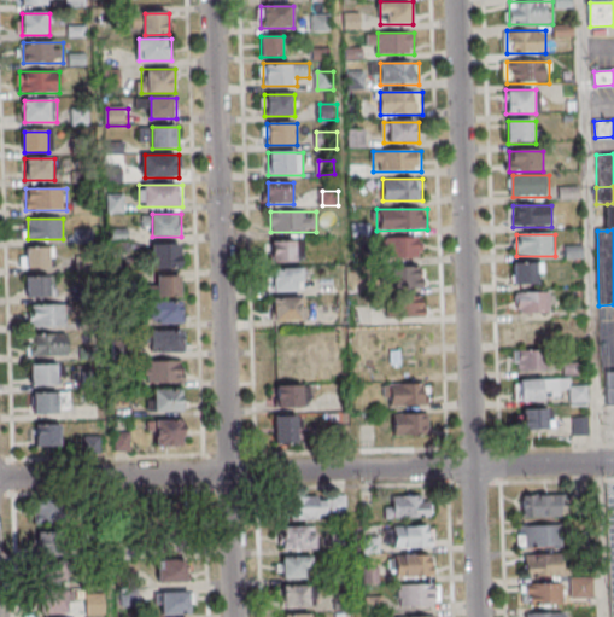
[(386,260),(422,260),(422,239),(386,239),(386,260)]
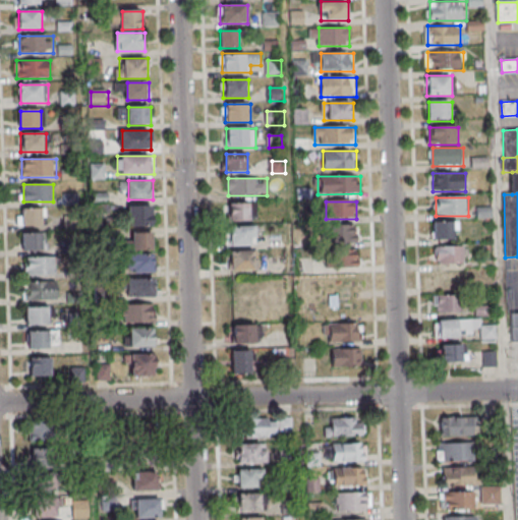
[(257,221),(257,204),(229,204),(229,221),(257,221)]
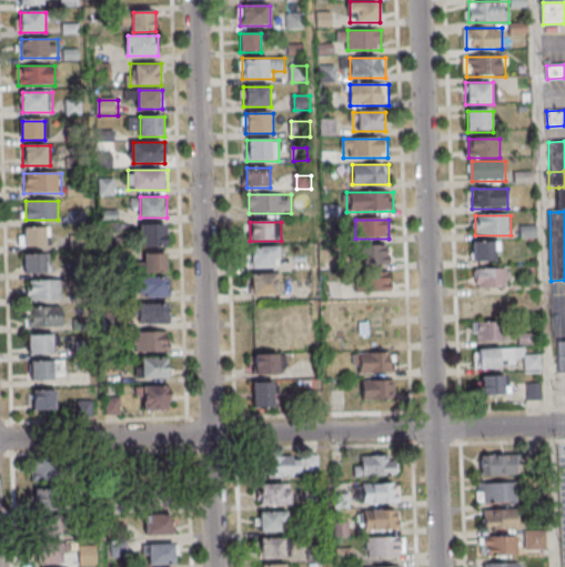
[(167,246),(167,224),(142,224),(142,246),(167,246)]
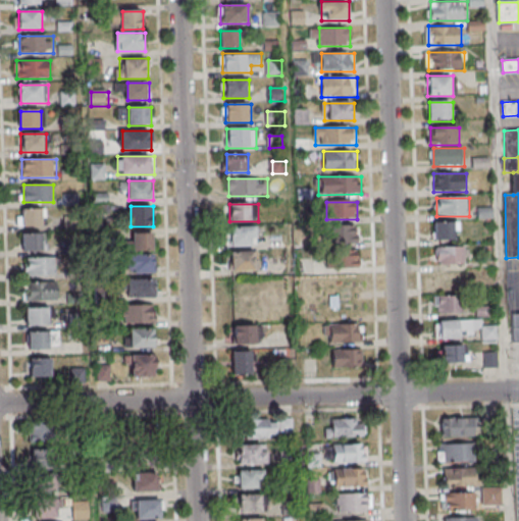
[(495,208),(480,208),(480,219),(495,219),(495,208)]
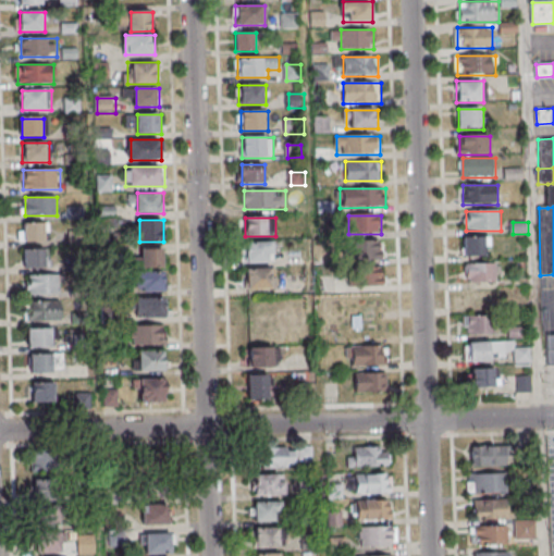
[(47,223),(22,223),(22,242),(47,242),(47,223)]
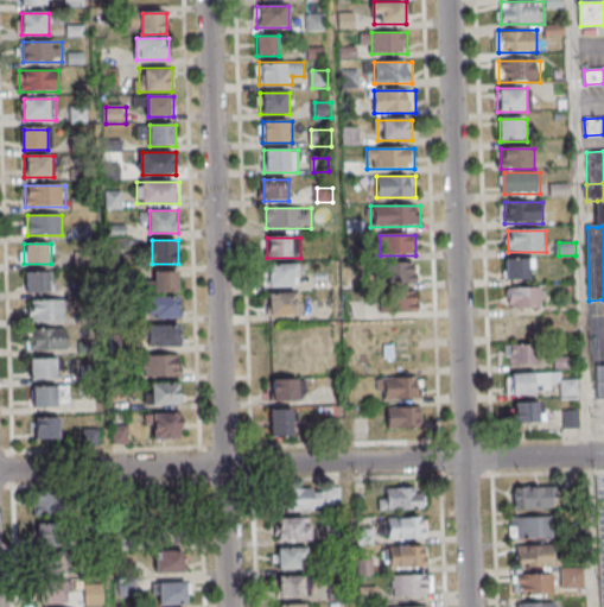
[(507,259),(507,280),(534,280),(534,259),(507,259)]
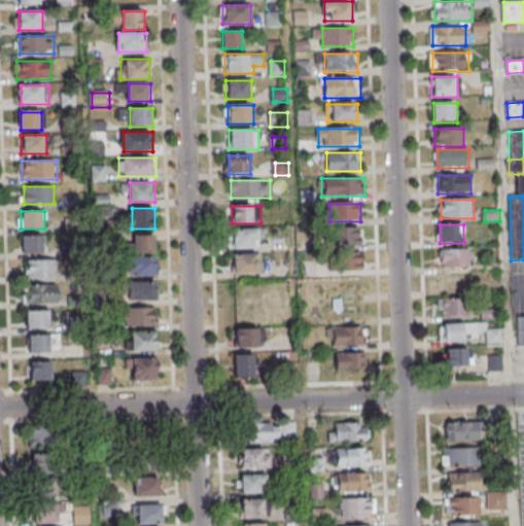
[(363,228),(333,228),(333,247),(363,247),(363,228)]
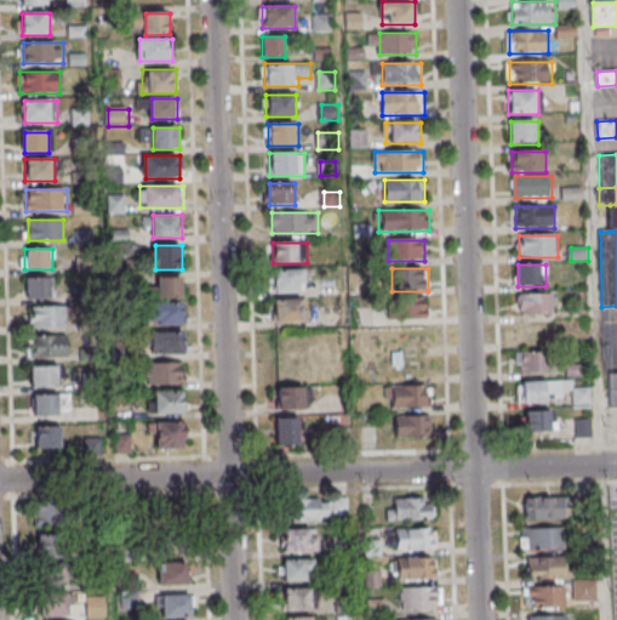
[(272,295),(306,295),(306,269),(272,269),(272,295)]
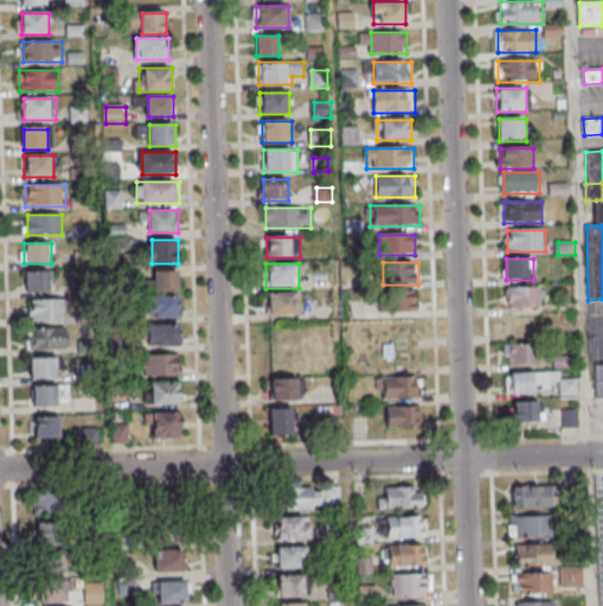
[(51,293),(51,272),(29,272),(29,293),(51,293)]
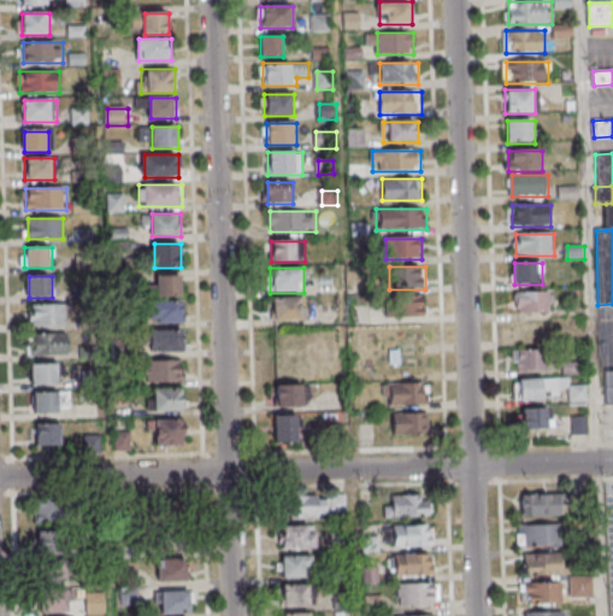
[(155,297),(182,297),(182,276),(155,276),(155,297)]
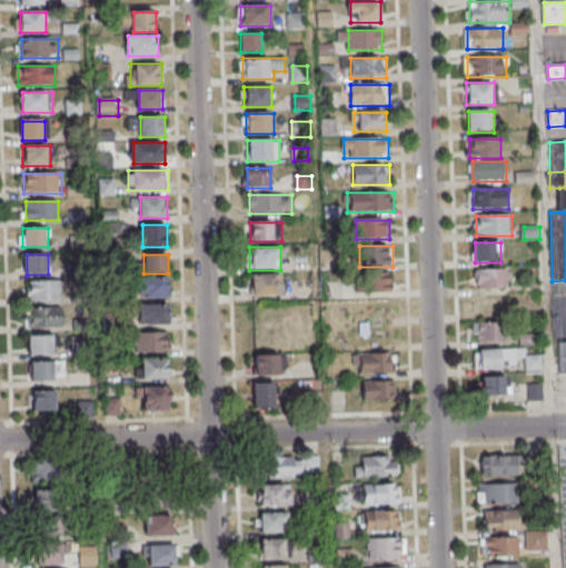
[(509,289),(509,270),(476,270),(477,289),(509,289)]
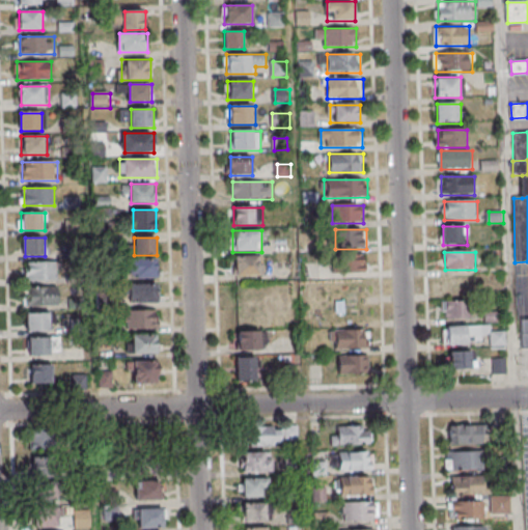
[(366,255),(333,255),(333,274),(366,274),(366,255)]
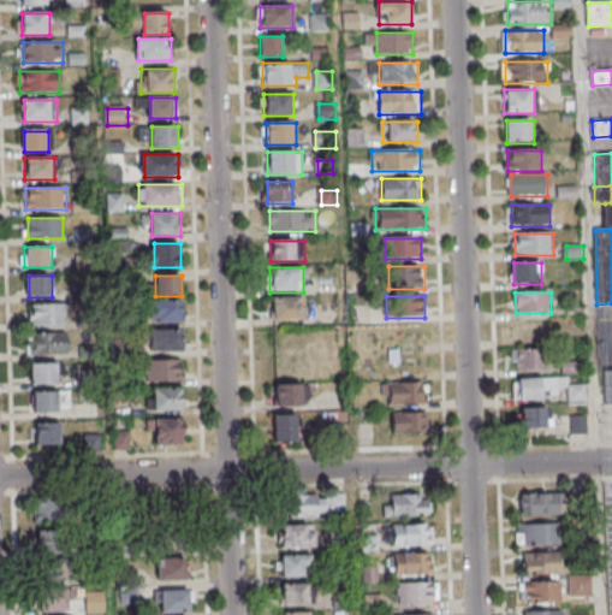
[(273,320),(306,320),(306,297),(273,297),(273,320)]
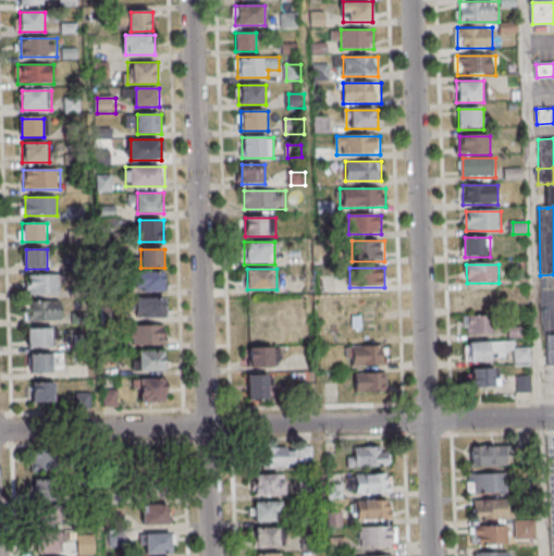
[(165,292),(167,272),(139,272),(139,292),(165,292)]
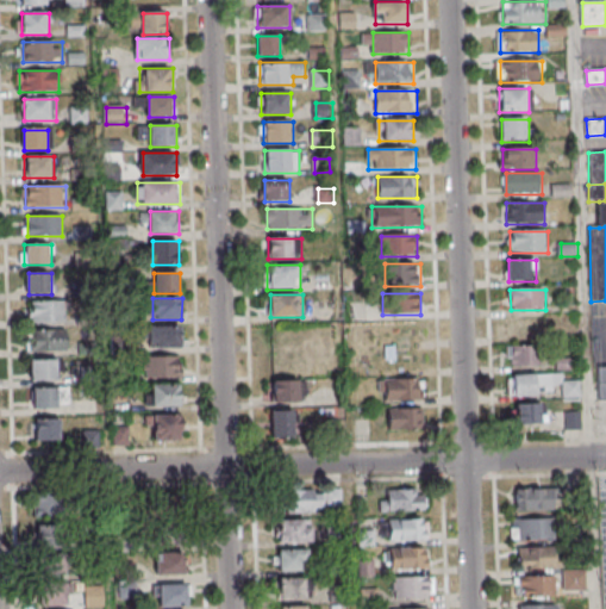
[(32,302),(32,323),(72,323),(72,302),(32,302)]
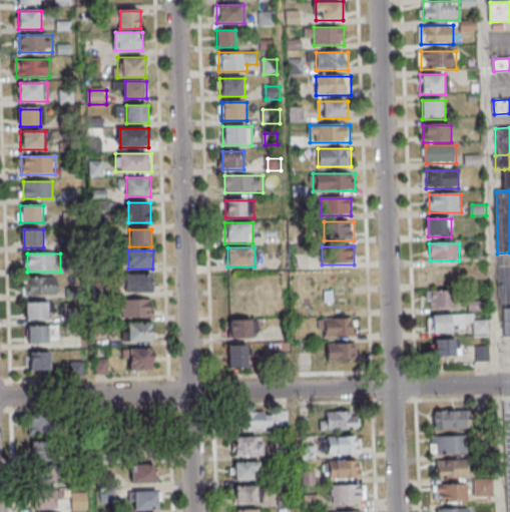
[(433,285),(460,285),(460,268),(433,268),(433,285)]
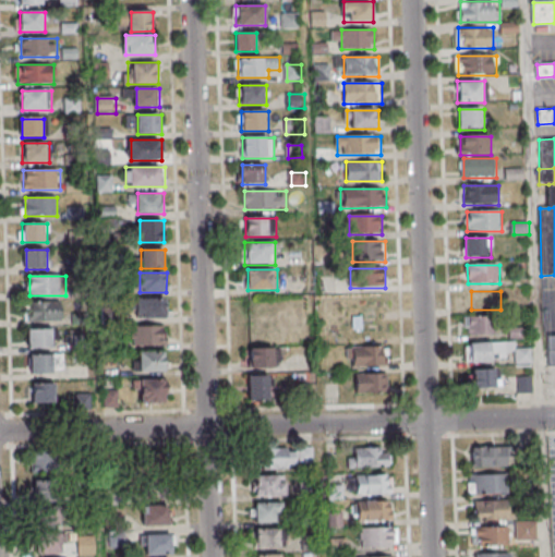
[(167,299),(137,299),(137,319),(167,319),(167,299)]
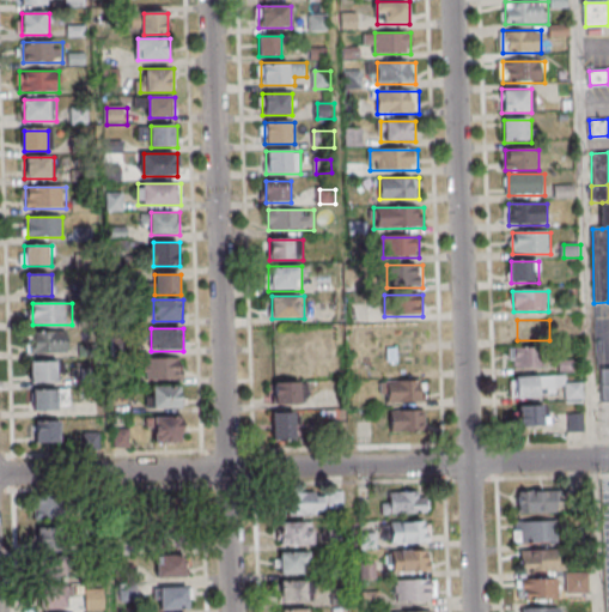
[(35,333),(35,355),(68,355),(68,333),(35,333)]
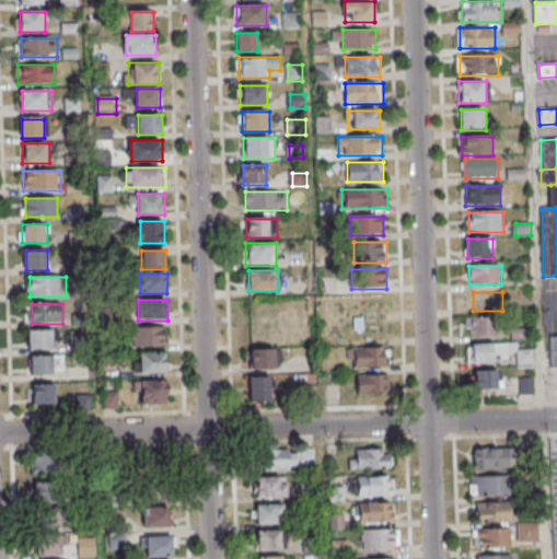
[(468,318),(468,338),(499,338),(499,318),(468,318)]
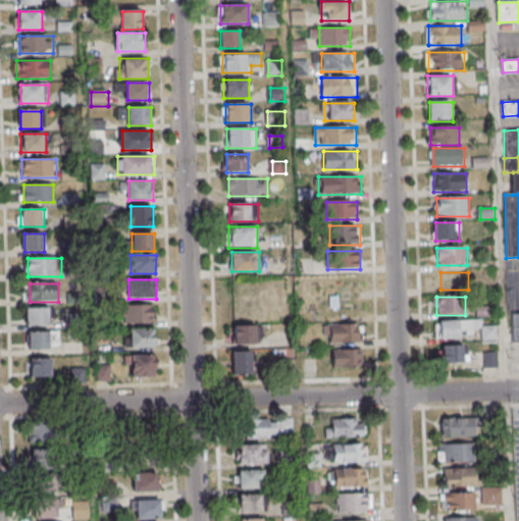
[(125,324),(156,324),(156,305),(125,305),(125,324)]
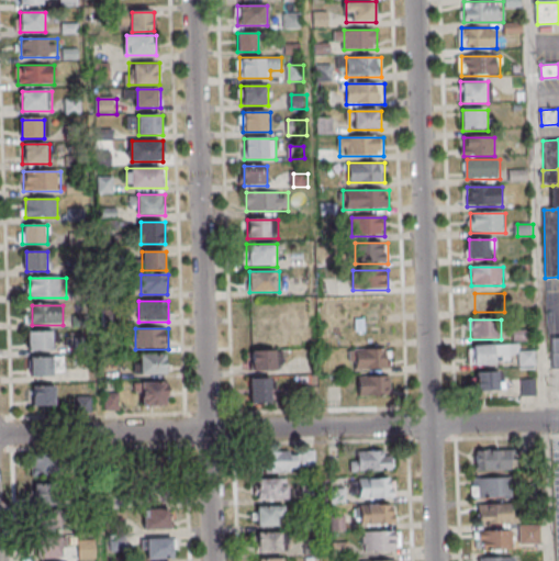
[(30,350),(54,350),(54,332),(30,332),(30,350)]
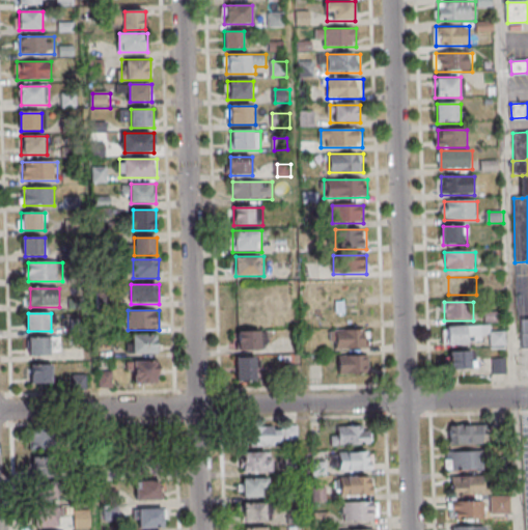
[(444,328),(444,345),(482,345),(482,328),(444,328)]
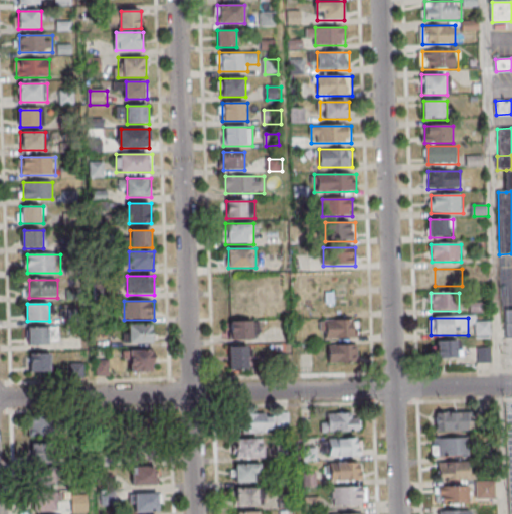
[(254,340),(254,321),(231,321),(231,340),(254,340)]
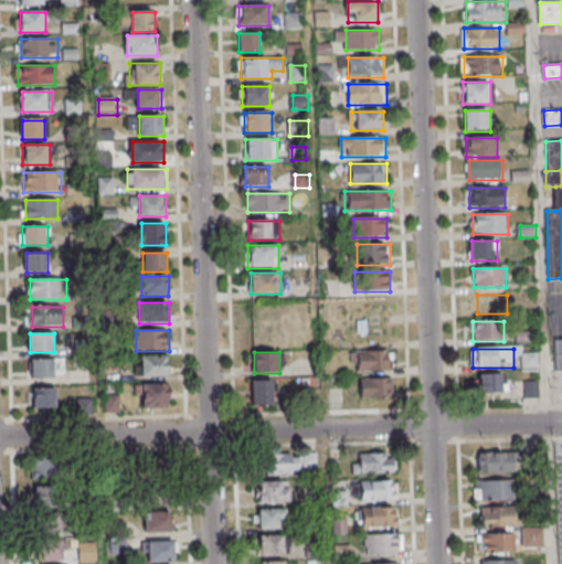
[(393,372),(393,352),(357,352),(357,372),(393,372)]
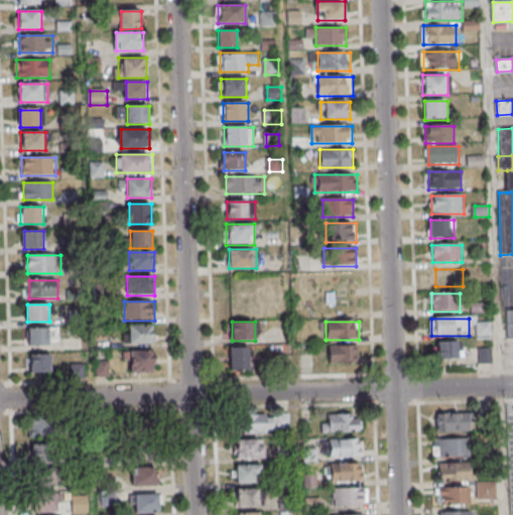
[(126,326),(126,345),(153,345),(153,326),(126,326)]
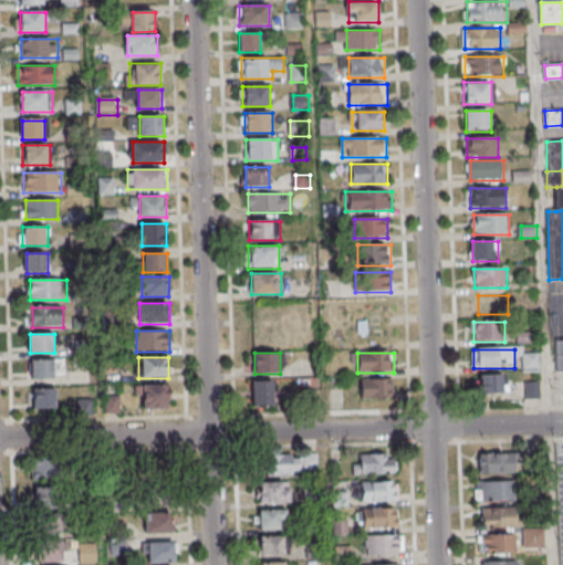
[(33,361),(33,380),(55,380),(55,361),(33,361)]
